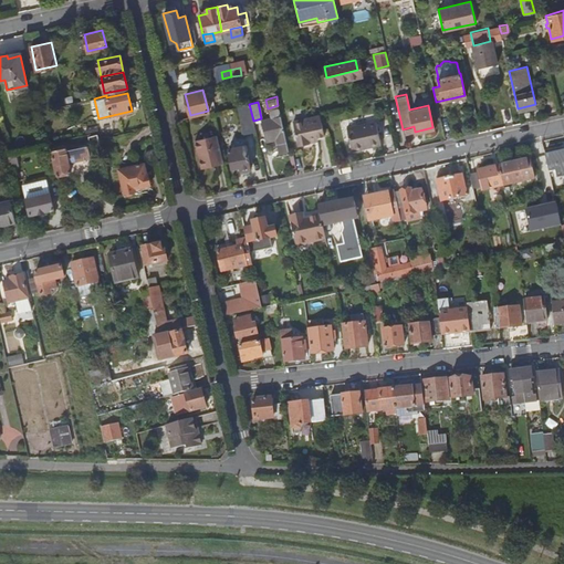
[(256,131),(253,121),(249,104),(249,103),(238,105),(237,106),(243,134),(256,131)]
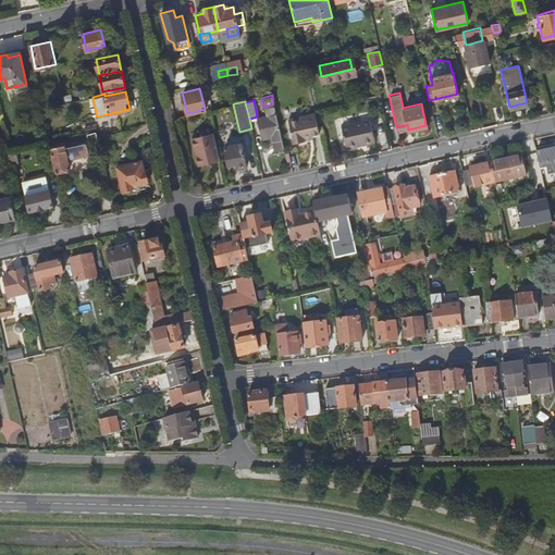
[(308,135),(319,133),(315,112),(288,118),(293,142),(304,139),(304,138),(309,137),(308,135)]
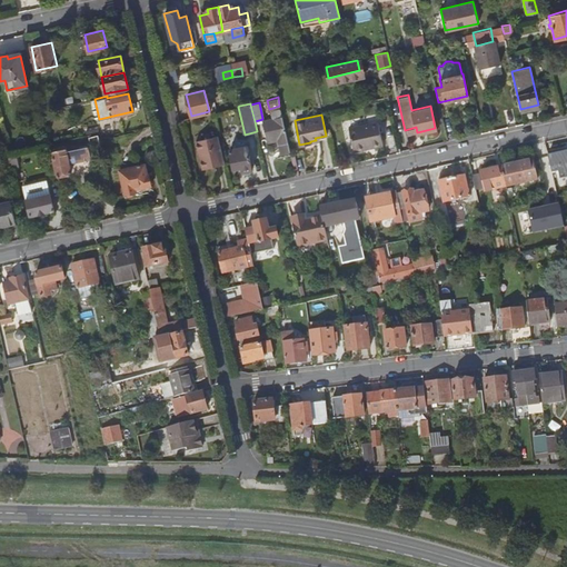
[(281,155),(290,152),(282,117),(262,121),(268,141),(278,139),(281,155)]
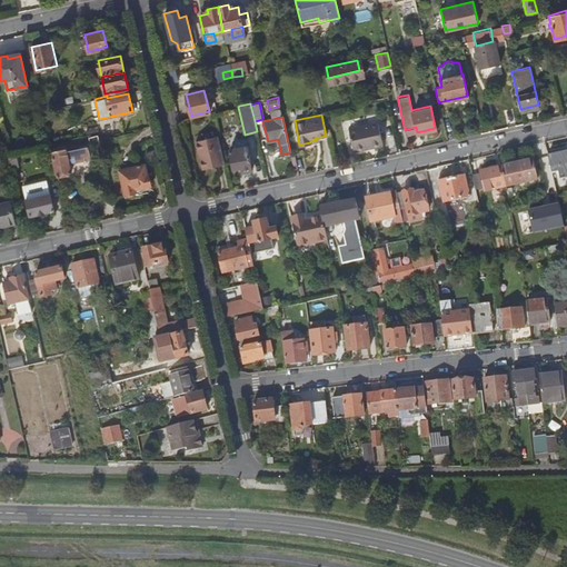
[(347,127),(352,149),(381,143),(377,120),(347,127)]
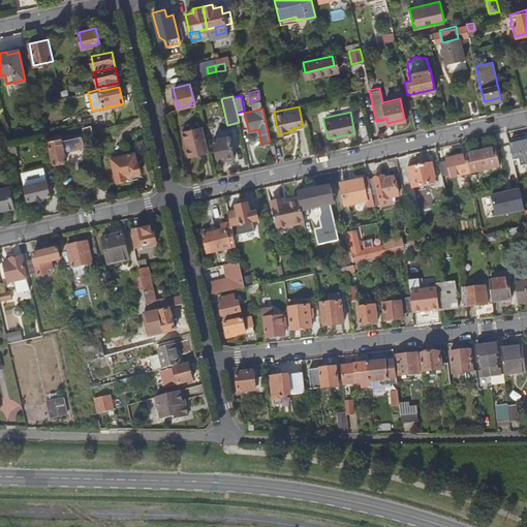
[(187,157),(209,152),(203,125),(181,130),(187,157)]
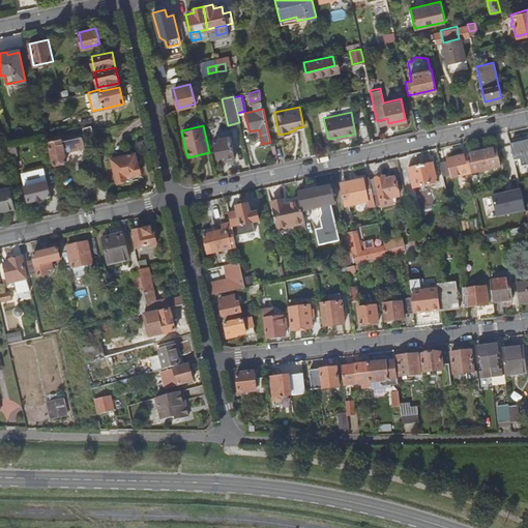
[(63,150),(78,147),(83,146),(80,136),(60,140),(59,135),(52,137),(52,139),(48,141),(53,164),(65,160),(64,155),(63,150)]
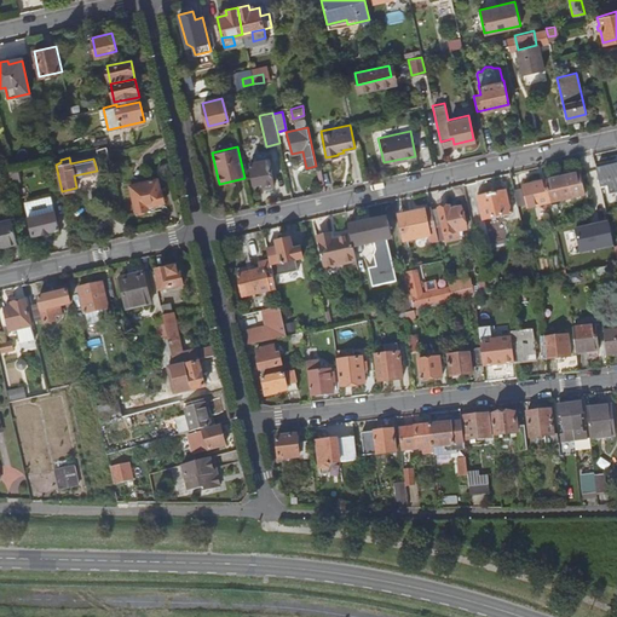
[(249,162),(253,183),(261,182),(263,186),(264,186),(266,188),(271,188),(272,184),(274,184),(269,159),(249,162)]
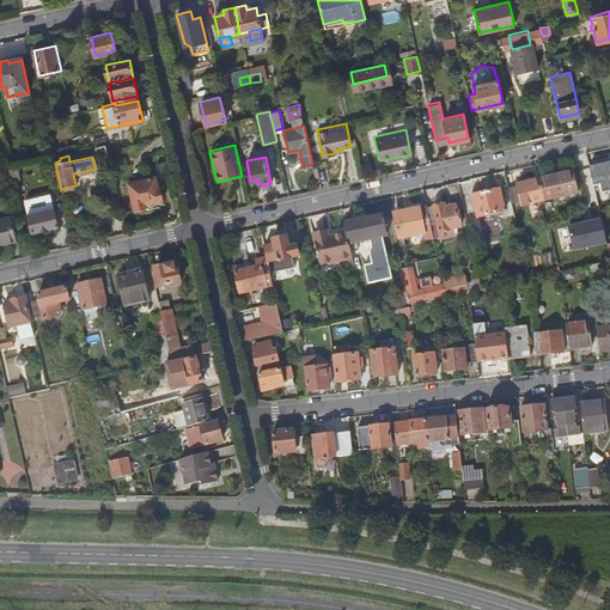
[(609,160),(589,166),(593,184),(601,183),(603,190),(609,188),(609,160)]
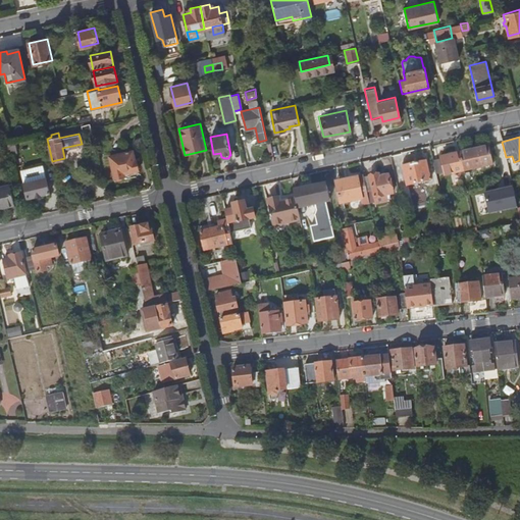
[(458,149),(463,169),(491,163),(488,145),(466,150),(465,147),(458,149)]
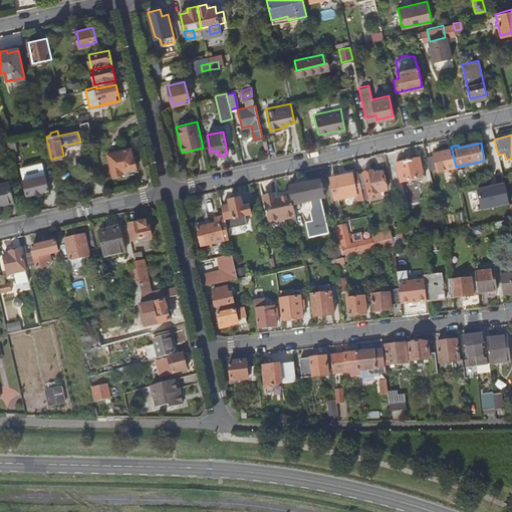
[(443,170),(456,167),(451,147),(444,148),(445,151),(440,152),(433,154),(437,171),(443,170)]
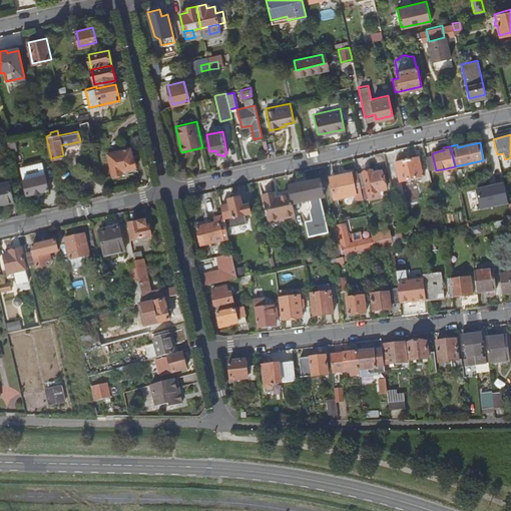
[(133,157),(132,157),(130,147),(107,153),(112,174),(114,174),(115,176),(119,175),(120,172),(122,172),(121,169),(135,166),(135,165),(136,163),(136,159),(133,159),(133,157)]
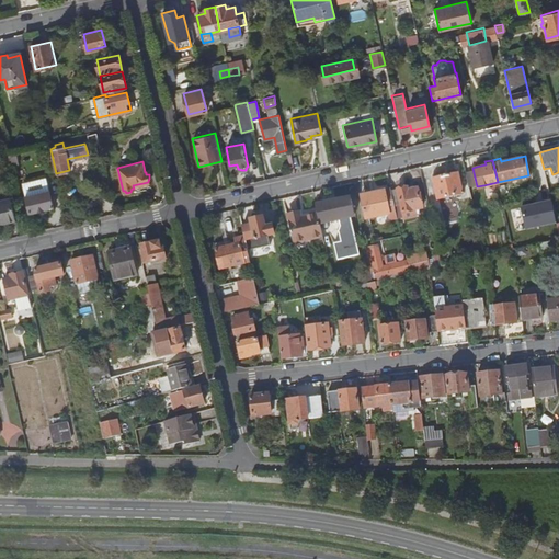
[(443,175),(432,178),(436,197),(461,193),(456,172),(443,175)]
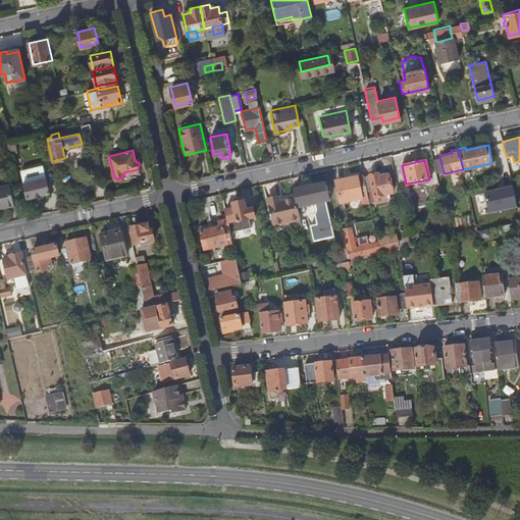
[(43,166),(21,171),(27,198),(49,193),(43,166)]
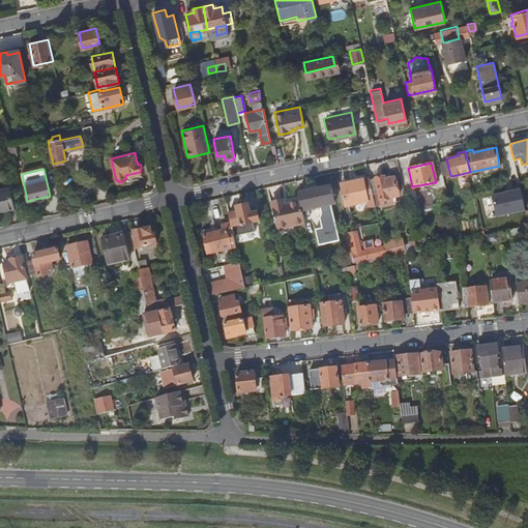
[(386,178),(385,175),(375,177),(382,205),(393,203),(392,197),(399,195),(394,176),(386,178)]
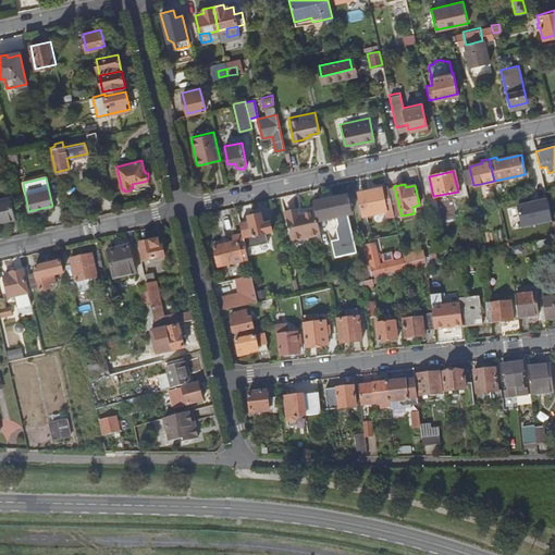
[(387,217),(394,216),(386,187),(373,189),(374,194),(359,196),(365,217),(386,212),(387,217)]
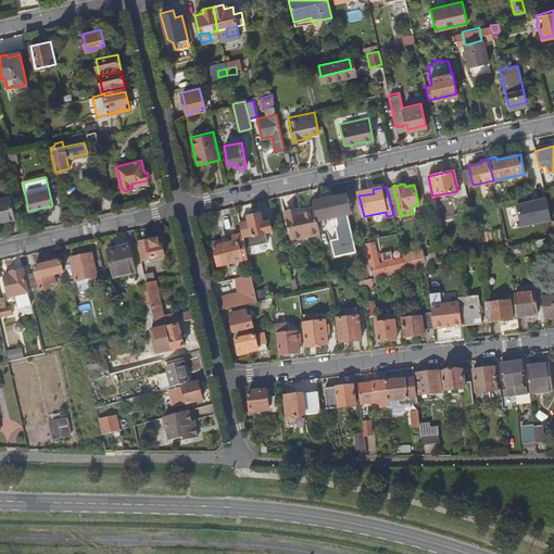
[(323,199),(327,218),(350,212),(345,193),(323,199)]
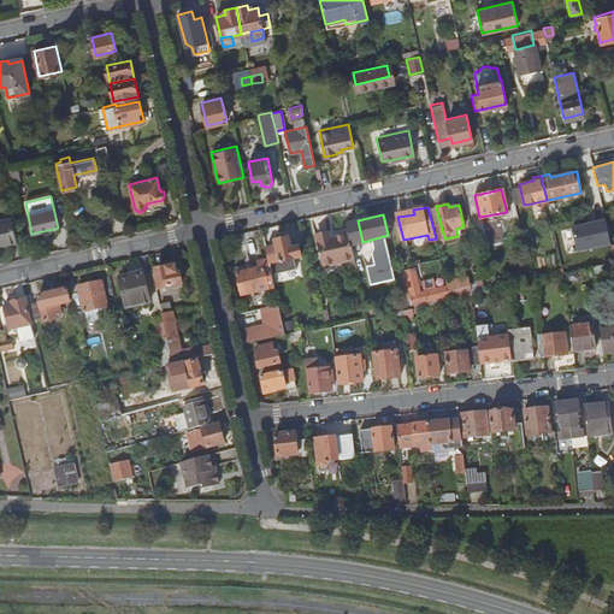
[(0,244),(16,241),(11,217),(0,219),(0,244)]
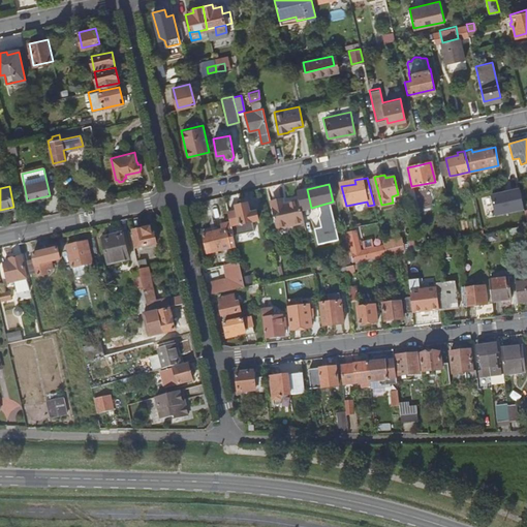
[(520,186),(490,191),(494,213),(524,208),(520,186)]
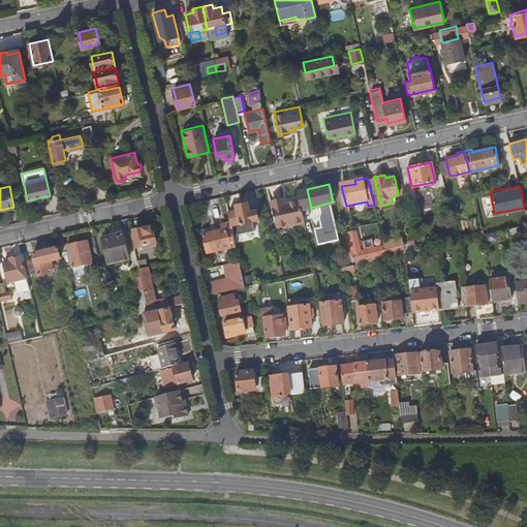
[(301,210),(311,208),(307,189),(297,191),(298,194),(299,199),(301,210)]
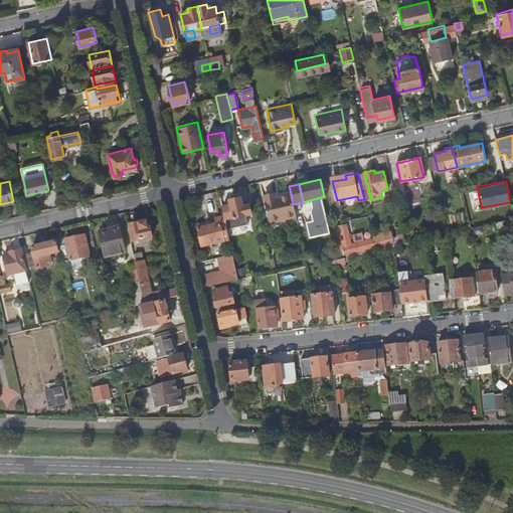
[(296,216),(293,204),(291,194),(276,197),(275,194),(263,197),(268,222),(296,216)]
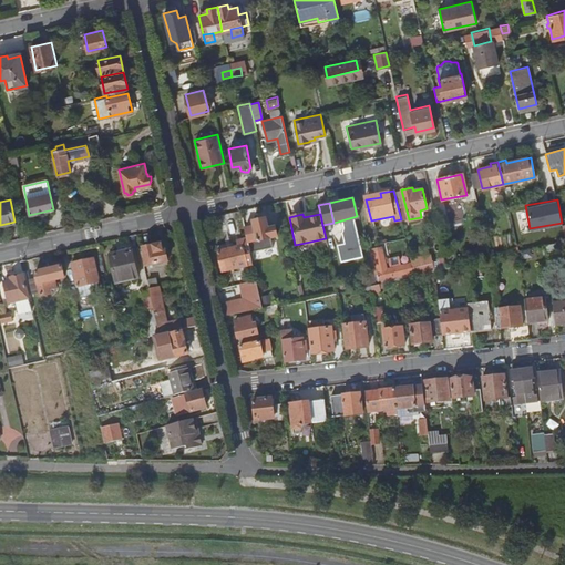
[(246,238),(246,240),(256,237),(257,245),(266,243),(266,238),(276,236),(274,226),(267,227),(265,217),(253,221),(253,224),(243,226),(246,238)]
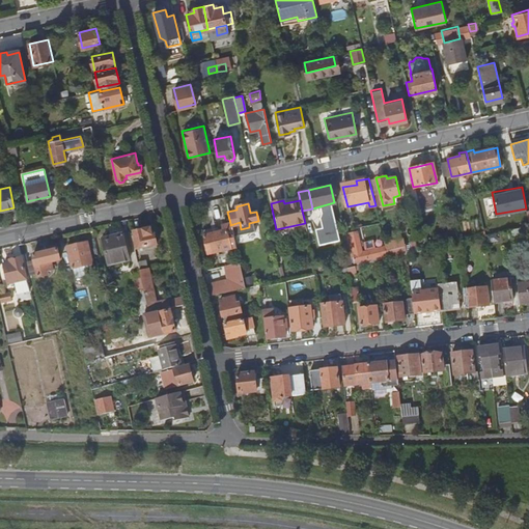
[(235,247),(230,225),(230,223),(224,225),(225,229),(203,234),(207,253),(235,247)]
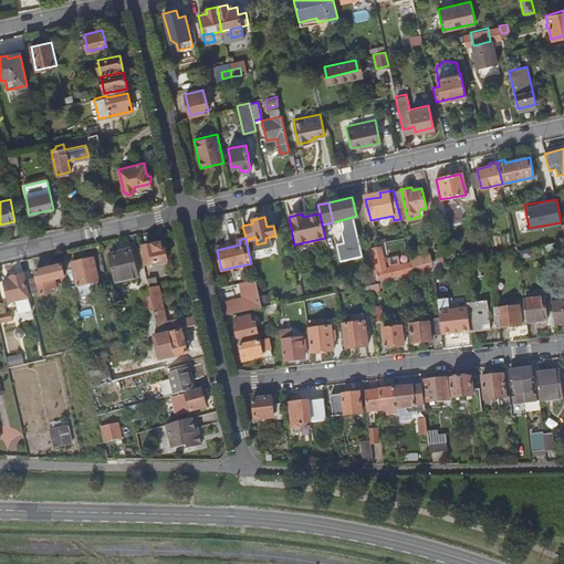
[(216,244),(217,250),(240,244),(239,240),(216,244)]
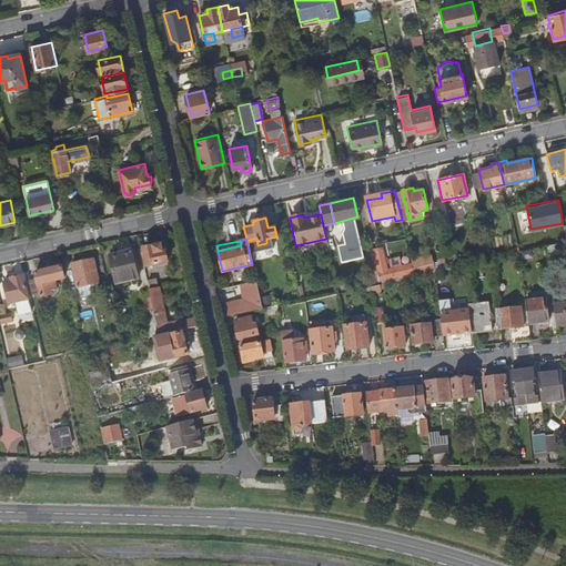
[(139,250),(143,266),(168,261),(165,250),(163,251),(161,243),(142,248),(142,249),(139,250)]
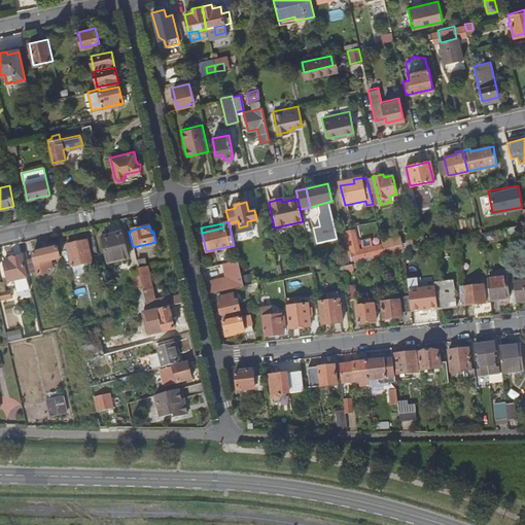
[(350,260),(384,253),(382,245),(374,246),(374,247),(362,250),(358,231),(347,234),(347,237),(351,254),(349,254),(350,260)]
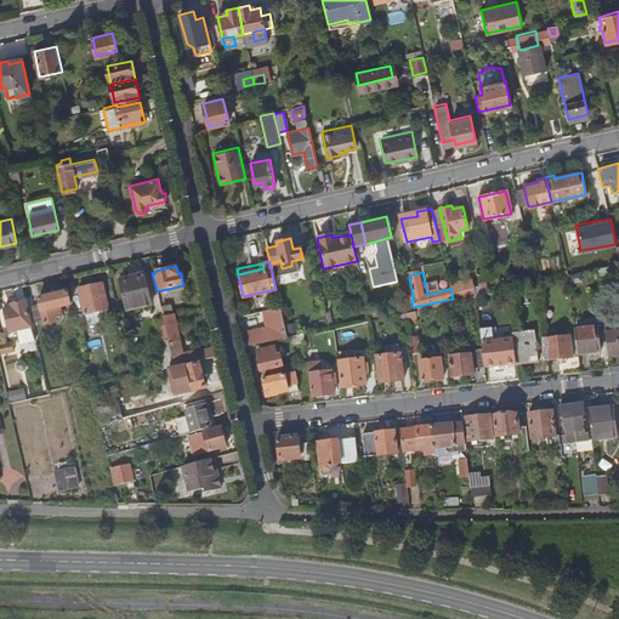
[(143,273),(119,278),(126,310),(151,304),(143,273)]
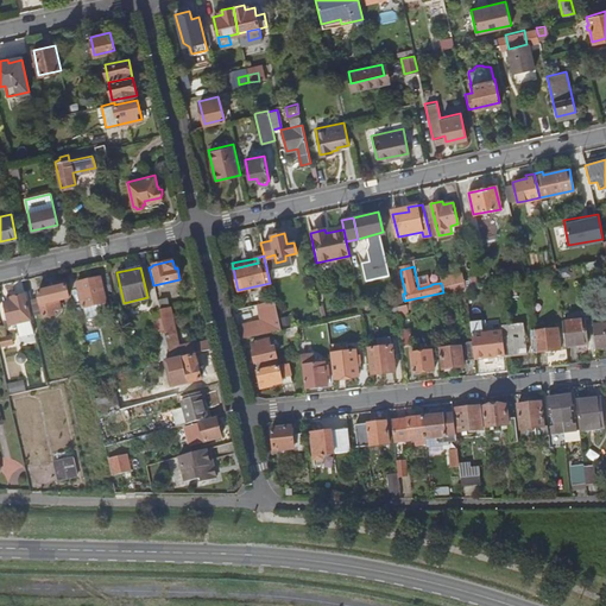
[(467,290),(467,289),(465,281),(462,272),(440,277),(441,283),(443,292),(443,295),(466,290),(467,290)]
